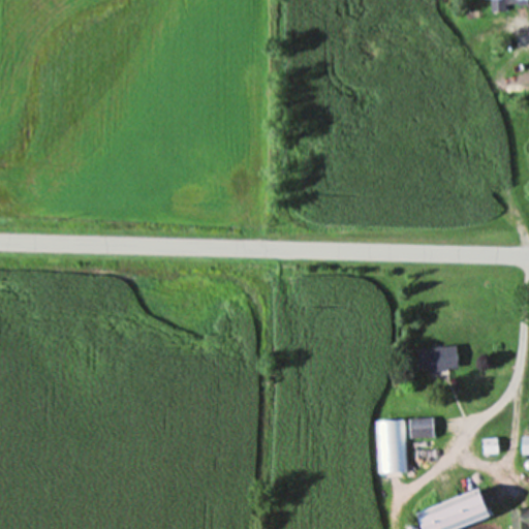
[(455,368),(455,346),(413,347),(414,369),(455,368)]
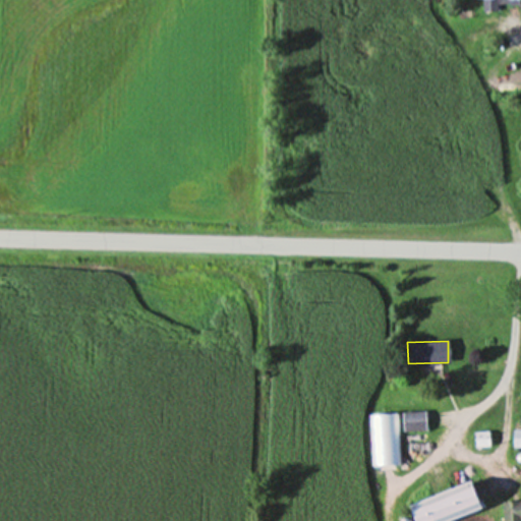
[(402,411),(402,430),(424,430),(424,411),(402,411)]
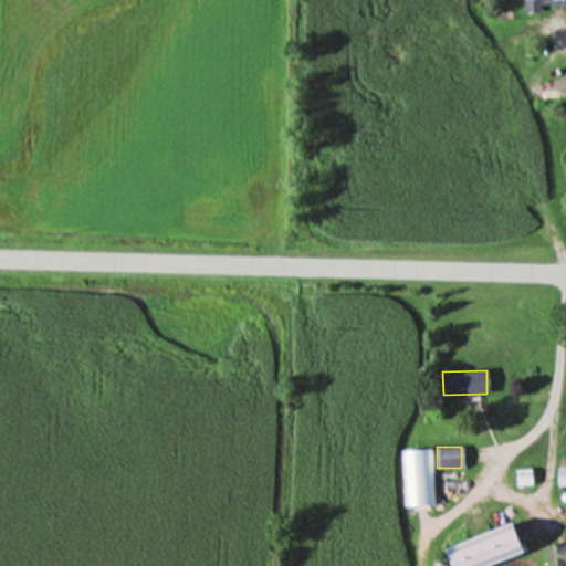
[(433,505),(431,448),(401,449),(402,506),(433,505)]
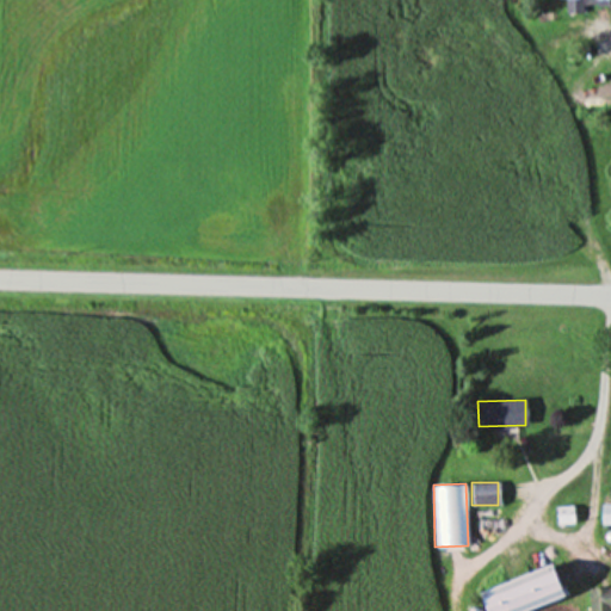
[(610,523),(610,494),(598,494),(598,523),(610,523)]
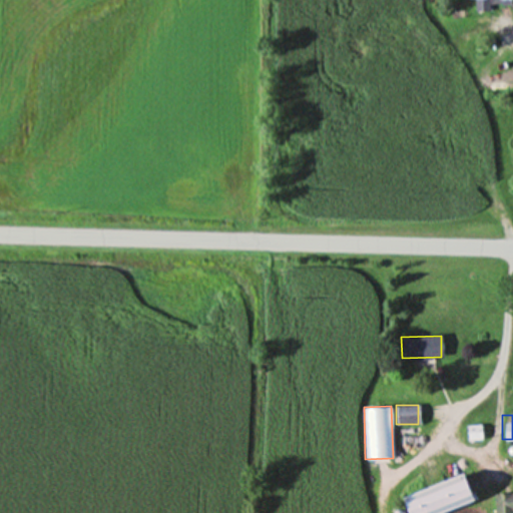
[(480,438),(480,425),(467,425),(467,438),(480,438)]
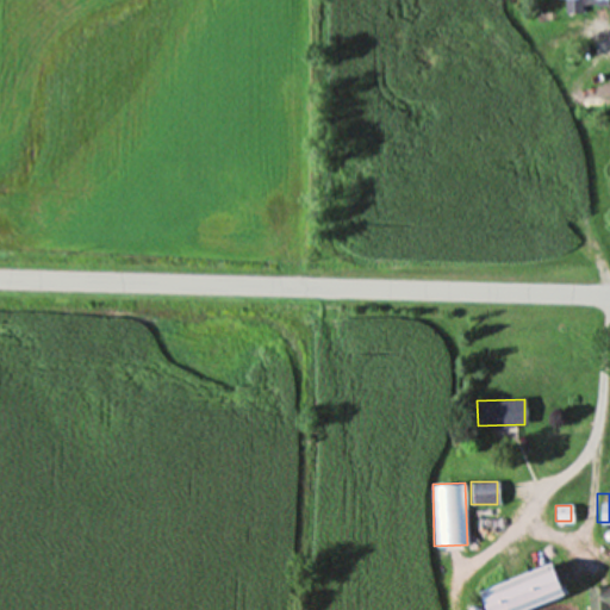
[(472,590),(478,609),(517,609),(558,597),(547,565),(472,590)]
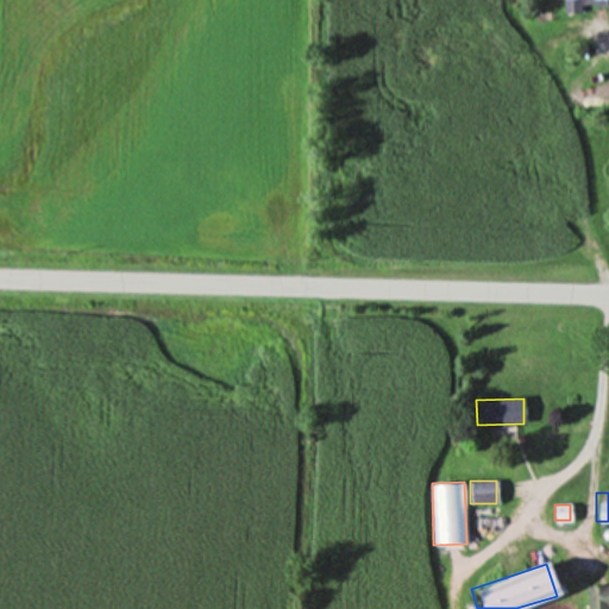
[(608,583),(586,584),(586,608),(608,608),(608,604),(608,583)]
